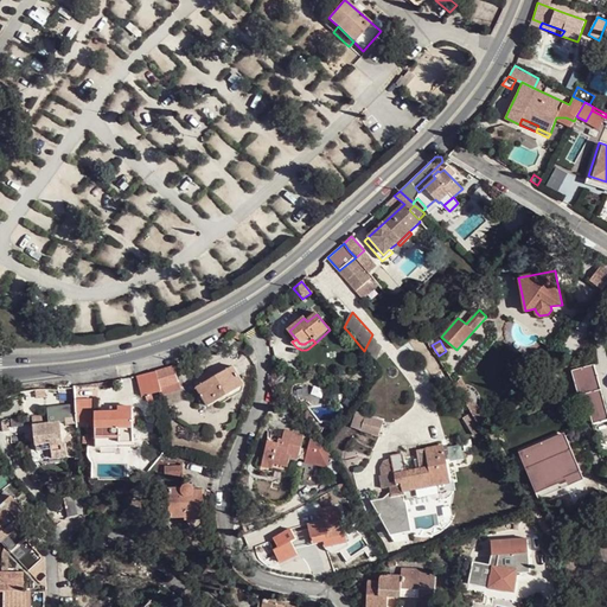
[(606,419),(606,409),(594,364),(570,370),(579,396),(585,395),(593,423),(606,419)]
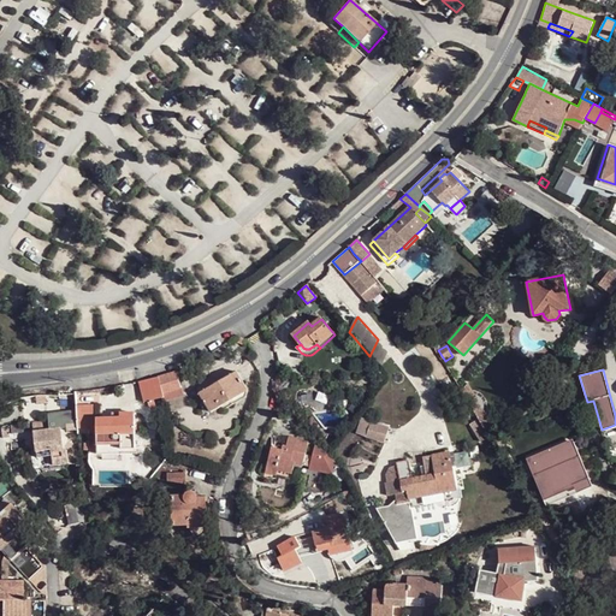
[(179,372),(159,377),(164,394),(183,389),(179,372)]
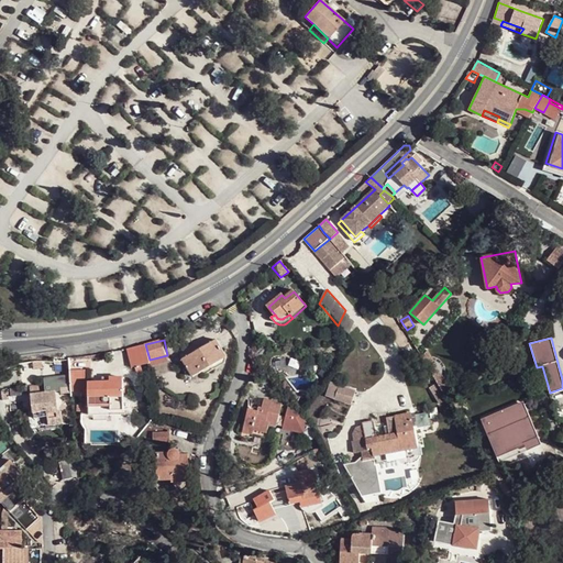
[(210,362),(224,353),(217,340),(184,360),(194,377),(212,366),(210,362)]
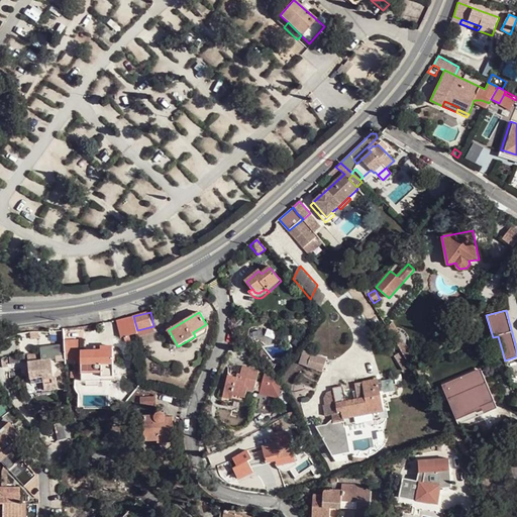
[(133,316),(117,321),(119,330),(122,339),(136,334),(138,334),(137,330),(133,316)]
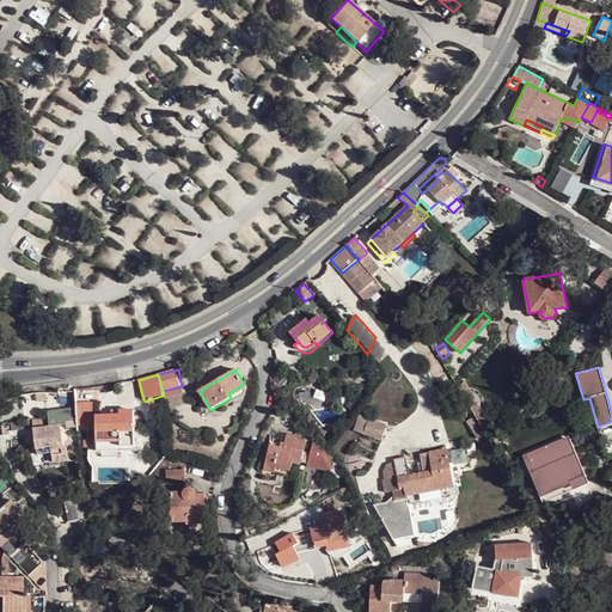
[(475,415),(465,420),(475,438),(491,427),(465,381),(457,386),(475,415)]
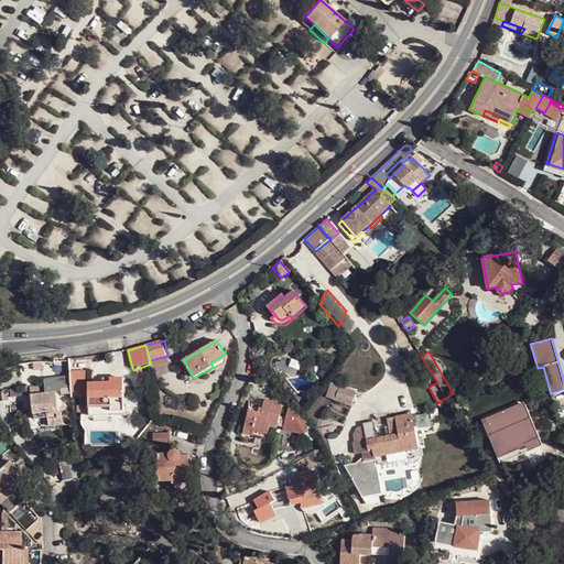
[(227,358),(225,354),(210,362),(213,367),(214,370),(226,364),(227,358)]
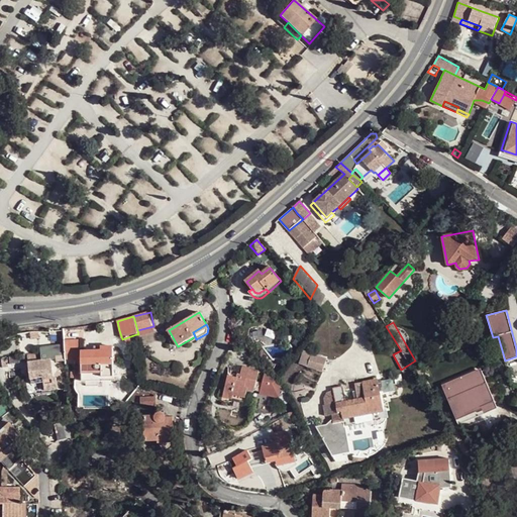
[(79,340),(63,340),(64,359),(75,359),(75,362),(79,362),(79,340)]
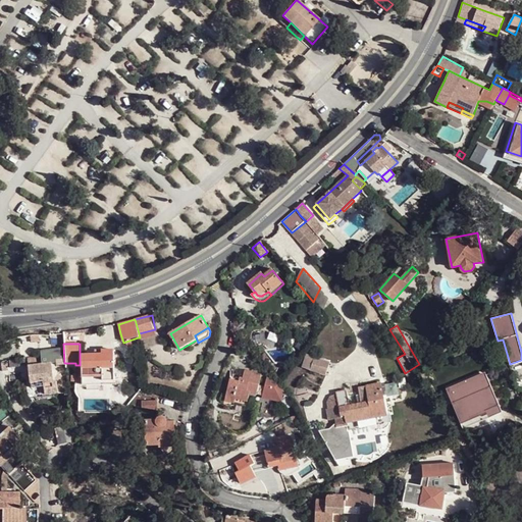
[(115,380),(114,350),(102,350),(102,355),(83,355),(84,385),(104,384),(104,380),(115,380)]
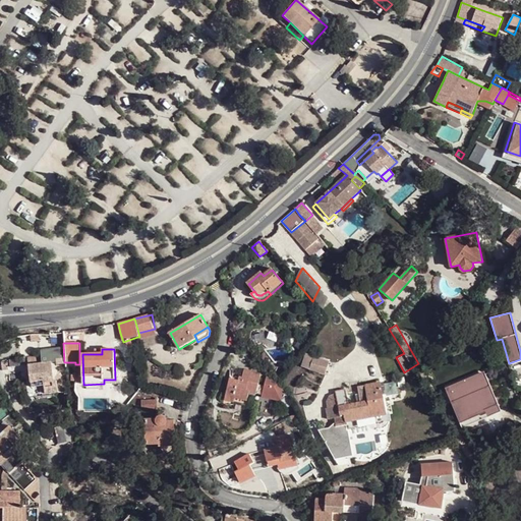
[(299,367),(325,374),(329,359),(303,352),(299,367)]
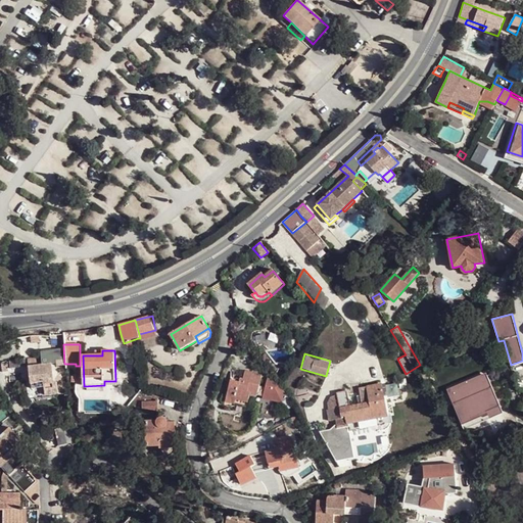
[(45,395),(58,394),(57,383),(55,383),(53,363),(54,363),(54,355),(40,357),(40,361),(41,364),(34,365),(34,369),(30,370),(32,389),(44,388),(45,395)]
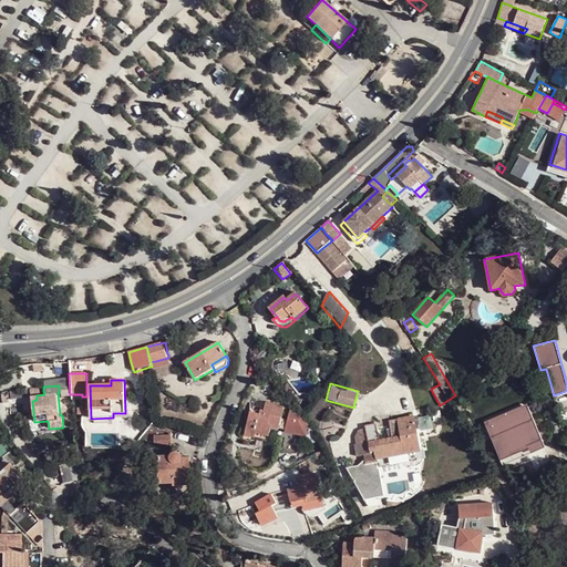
[(267,434),(266,441),(271,442),(272,435),(270,435),(272,426),(275,428),(279,429),(281,419),(285,408),(267,403),(266,411),(263,411),(261,414),(250,412),(244,440),(255,440),(255,437),(257,439),(258,433),(267,434)]
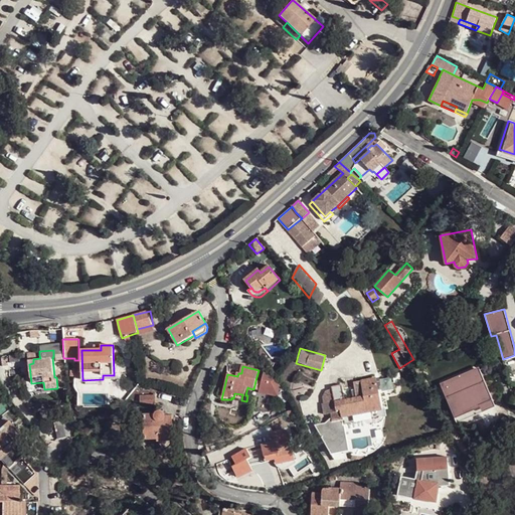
[(482,368),(454,381),(457,387),(485,374),(482,368)]
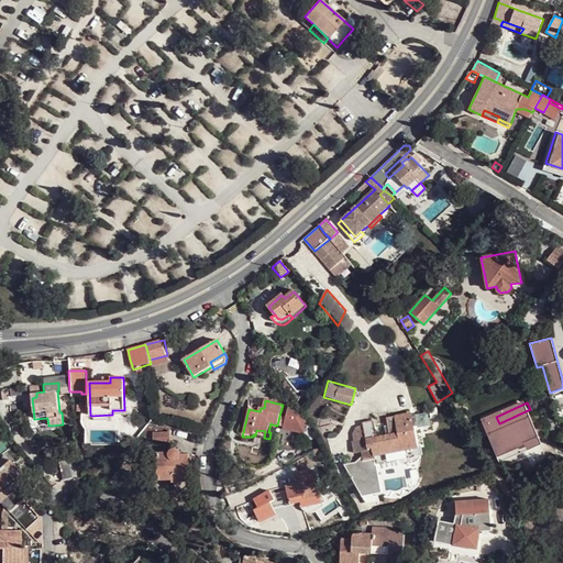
[(286,417),(279,416),(277,426),(284,427),(284,428),(305,432),(311,429),(301,412),(298,408),(288,406),(286,417)]
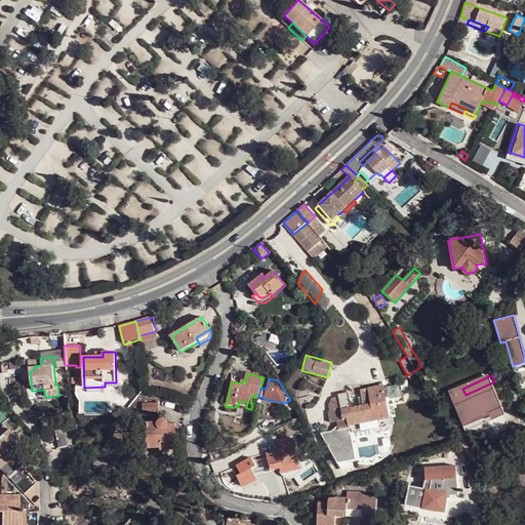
[(390,417),(387,401),(385,389),(384,386),(361,390),(363,405),(353,406),(350,392),(344,393),(338,395),(341,409),(329,411),(331,422),(337,421),(338,430),(339,434),(346,434),(391,425),(390,417)]
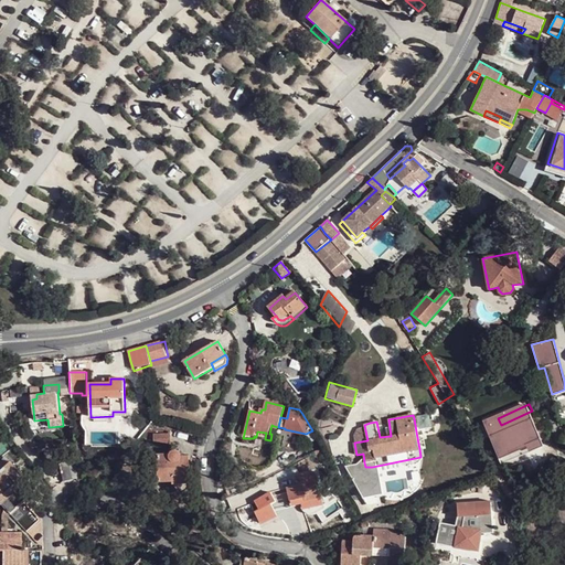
[(435,427),(433,415),(414,418),(416,432),(435,427)]
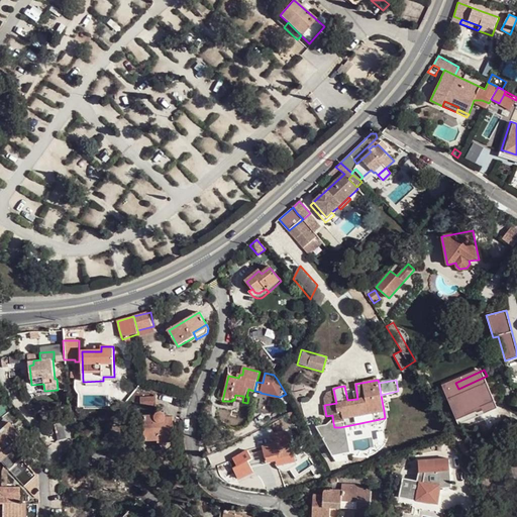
[(294,409),(286,394),(280,397),(288,412),(294,409)]
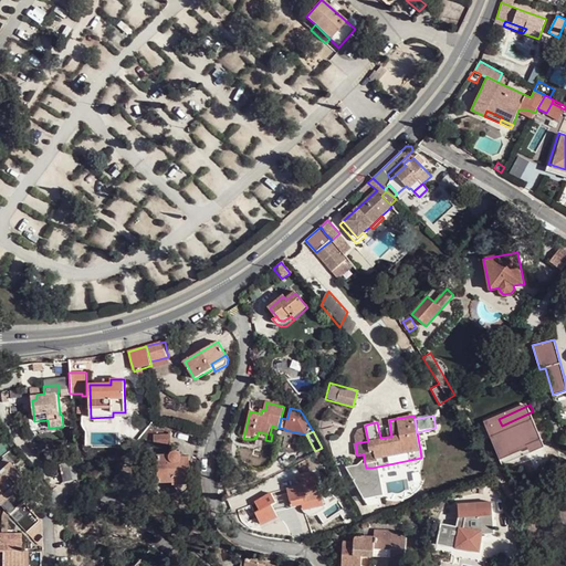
[(155,436),(155,446),(173,446),(173,436),(155,436)]
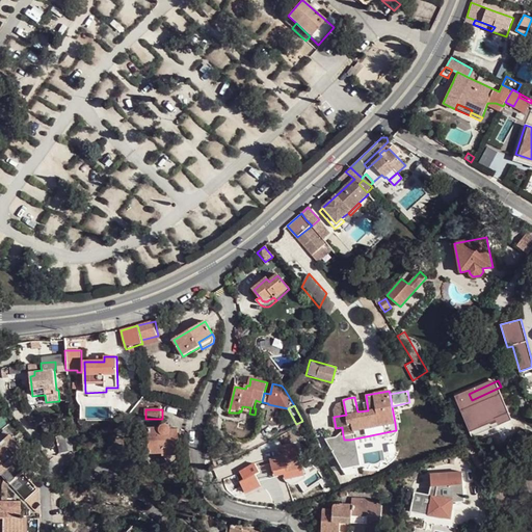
[(161,429),(151,430),(152,455),(164,454),(164,458),(165,461),(166,462),(168,464),(171,466),(175,466),(177,464),(178,463),(179,461),(180,460),(181,458),(180,430),(173,430),(173,428),(170,426),(168,425),(167,425),(165,425),(163,426),(162,428),(161,429)]
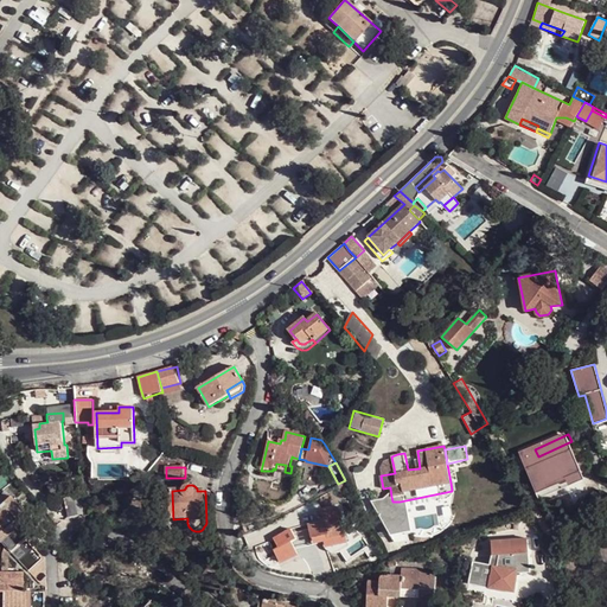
[(17,519),(26,511),(18,502),(12,496),(0,506),(0,511),(5,518),(11,512),(17,519)]
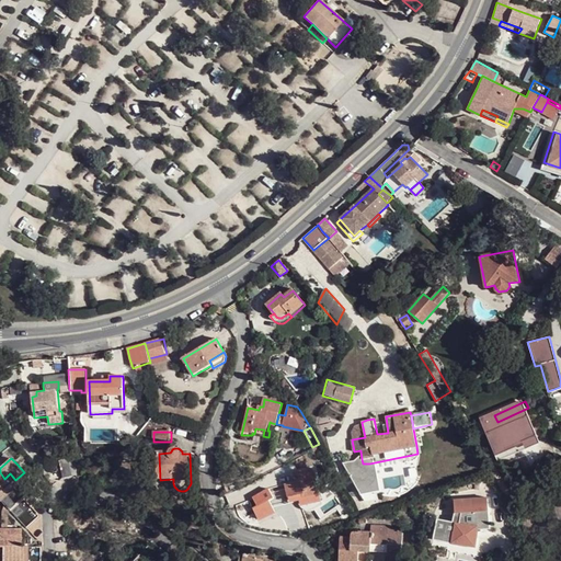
[(363,464),(362,459),(343,462),(357,489),(373,487),(369,464),(363,464)]
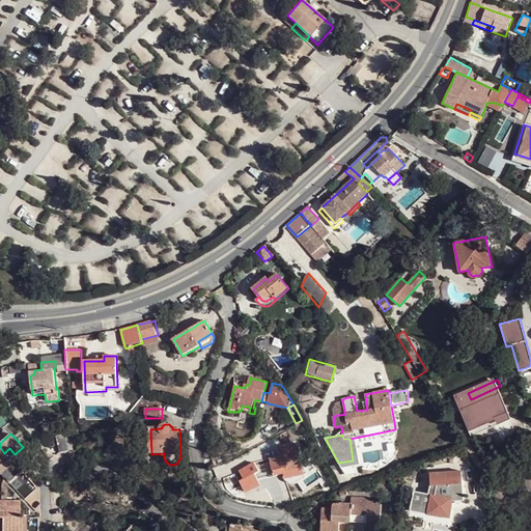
[(278,456),(271,458),(273,470),(274,475),(285,474),(286,477),(287,479),(288,480),(289,481),(291,481),(294,482),(296,482),(298,482),(299,481),(300,481),(302,479),(304,475),(304,473),(304,472),(304,470),(303,467),(297,444),(277,448),(278,456)]
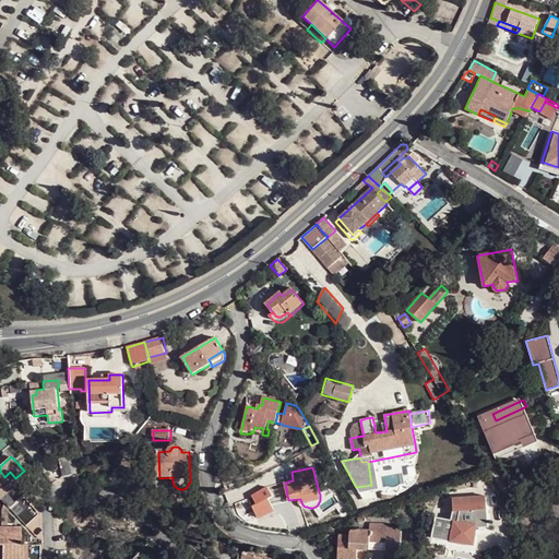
[(28,476),(24,471),(15,478),(11,484),(15,488),(28,476)]
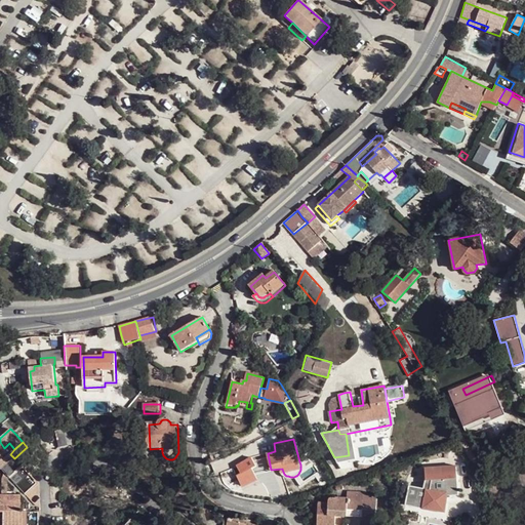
[(456,451),(454,444),(443,448),(446,454),(456,451)]
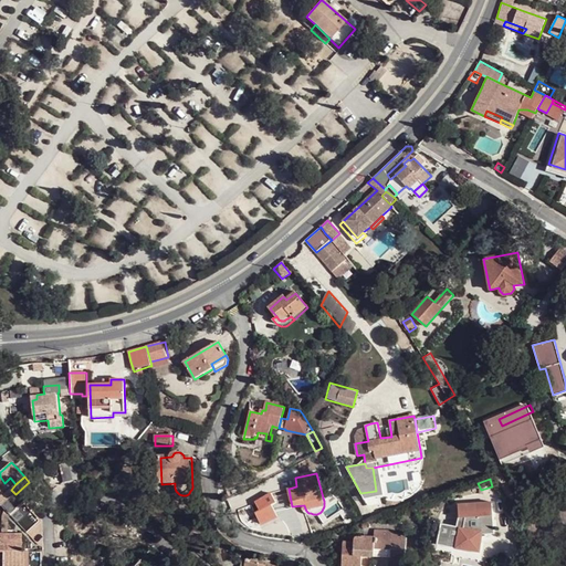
[(11,490),(6,494),(0,499),(0,504),(1,505),(16,494),(11,490)]
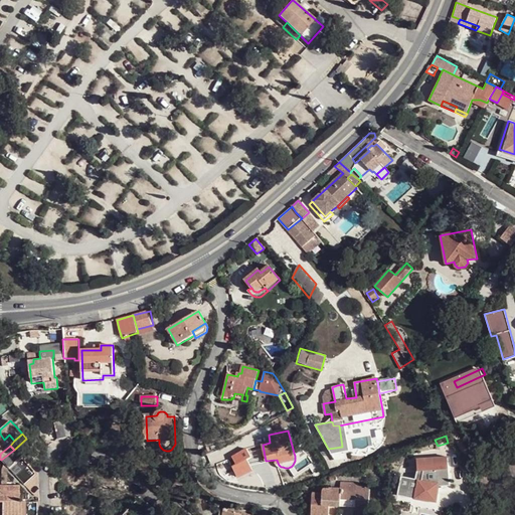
[(1,460),(5,464),(9,469),(26,487),(38,476),(30,467),(21,458),(14,450),(1,460)]
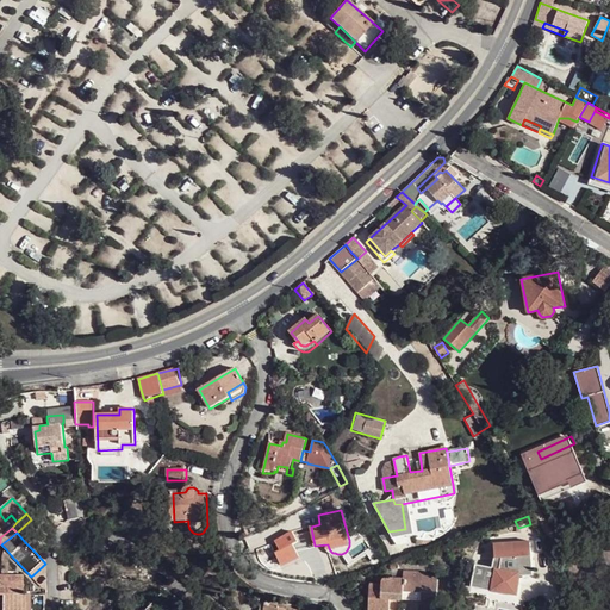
[(526,541),(489,542),(490,559),(487,567),(470,564),(467,585),(511,595),(515,577),(527,576),(526,541)]
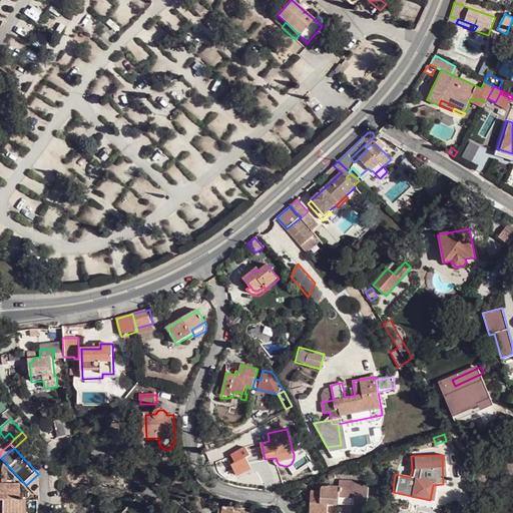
[(357,487),(357,482),(340,481),(340,487),(322,486),(322,491),(312,491),(310,512),(328,512),(329,504),(340,505),(340,497),(356,498),(356,506),(355,512),(367,512),(369,488),(361,487),(357,487)]
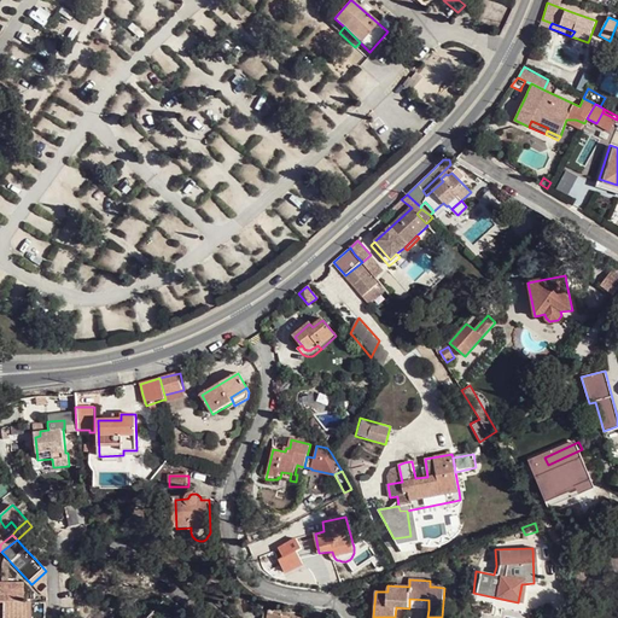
[(9,583),(1,582),(0,582),(0,602),(4,604),(4,617),(24,617),(25,604),(18,604),(18,583),(9,583)]
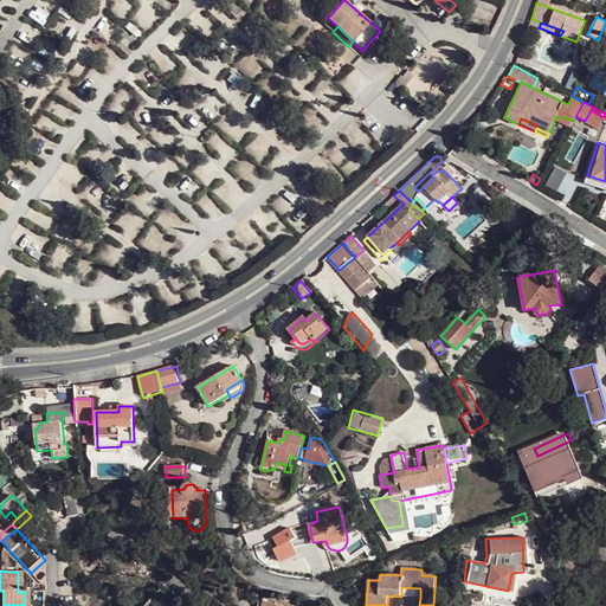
[(401,597),(420,598),(420,588),(401,587),(401,597)]
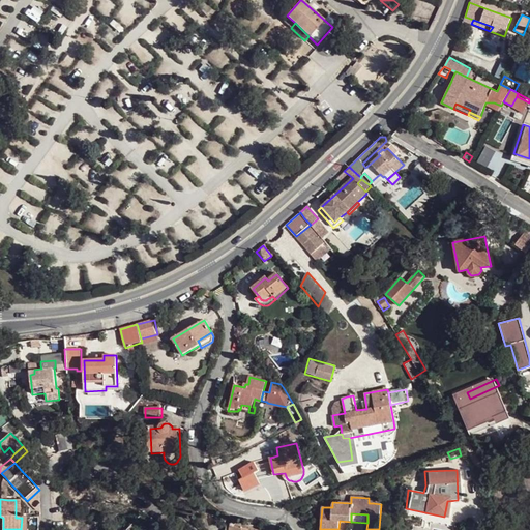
[(40,529),(40,518),(28,518),(27,529),(40,529)]
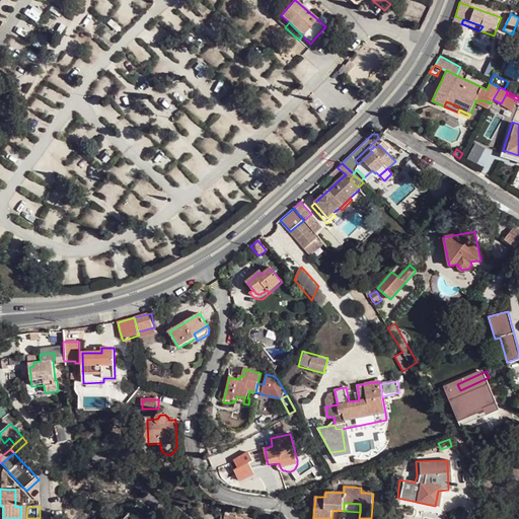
[(251,518),(244,517),(245,512),(227,509),(225,514),(222,514),(221,518),(251,518)]
